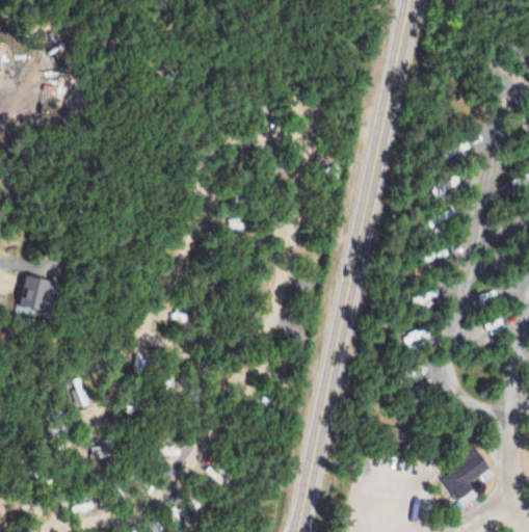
[(454,163),(472,149),(464,139),(446,153),(454,163)]
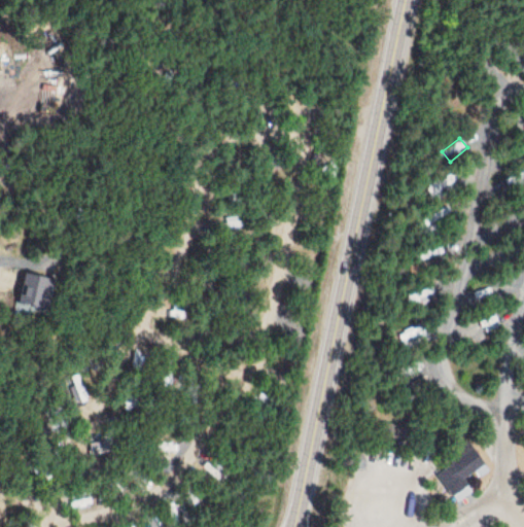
[(505,176),(508,189),(523,187),(523,173),(505,176)]
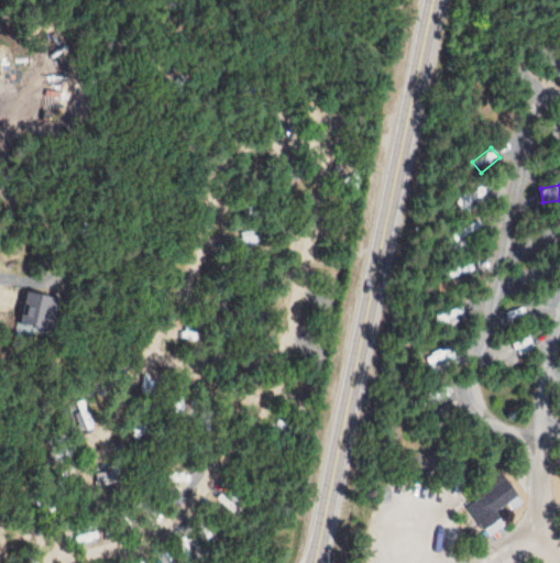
[(460,210),(485,200),(481,189),(456,198),(460,210)]
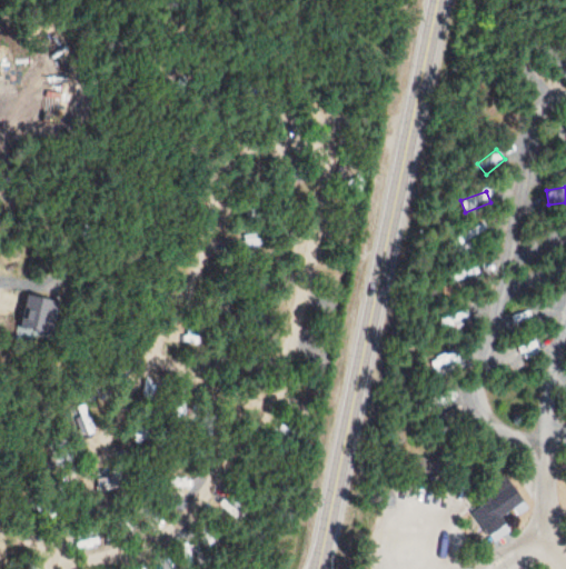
[(480,231),(477,225),(468,229),(472,236),(480,231)]
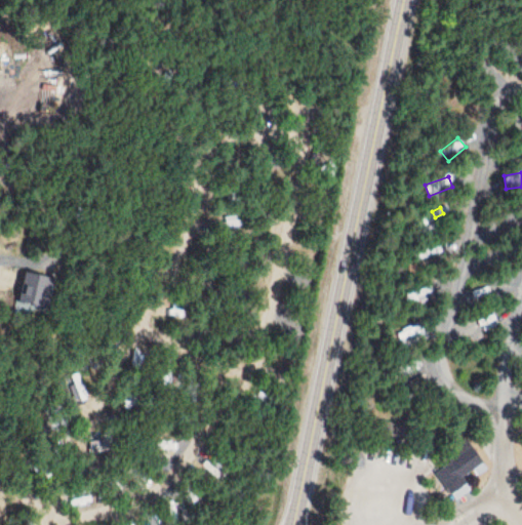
[(497,223),(500,231),(521,224),(519,215),(497,223)]
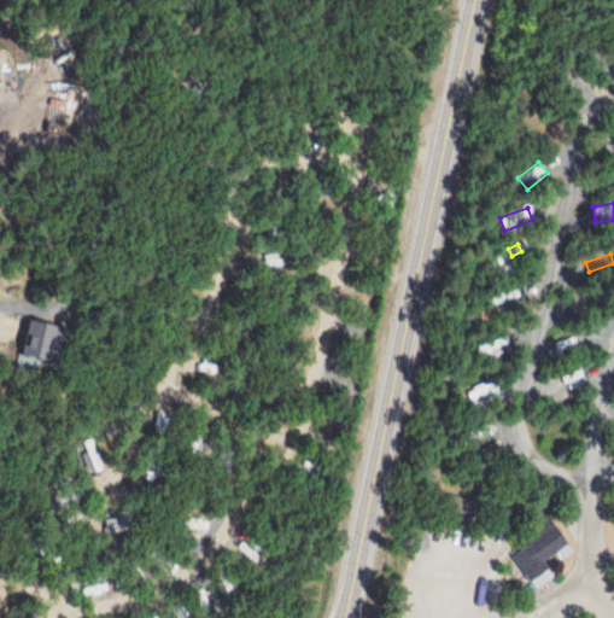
[(516,304),(512,291),(490,299),(495,313),(516,304)]
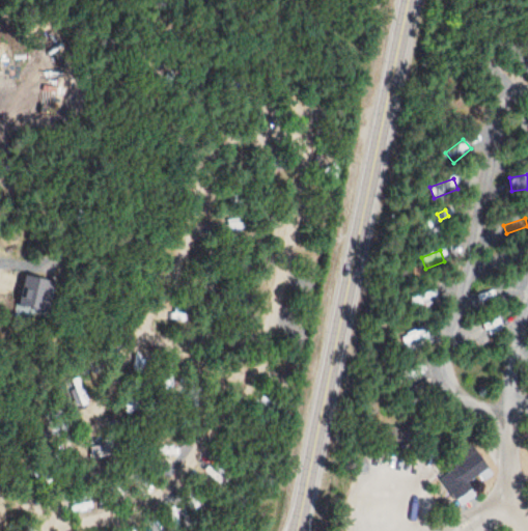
[(488,264),(494,273),(507,262),(501,254),(488,264)]
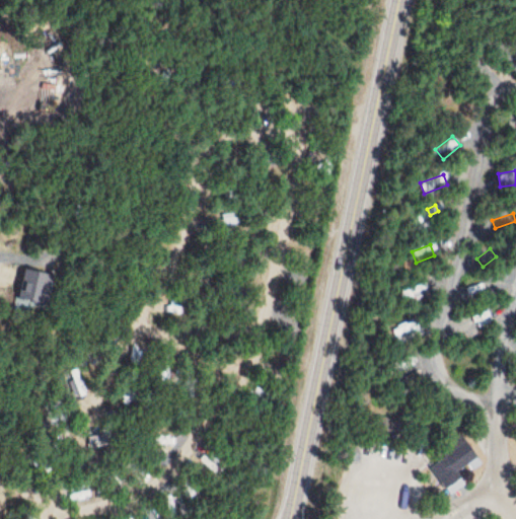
[(45,298),(45,269),(21,269),(21,298),(45,298)]
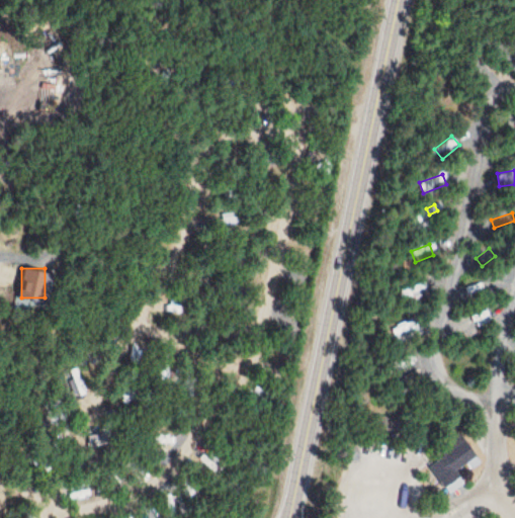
[(470,284),(474,297),(493,293),(490,279),(470,284)]
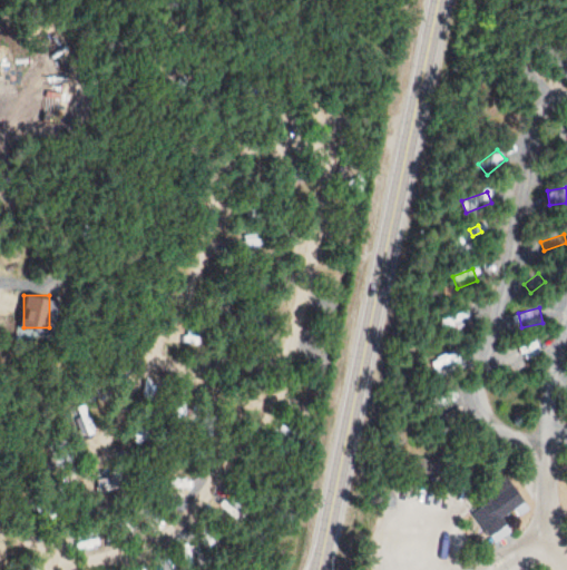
[(461,314),(448,315),(448,325),(462,324),(461,314)]
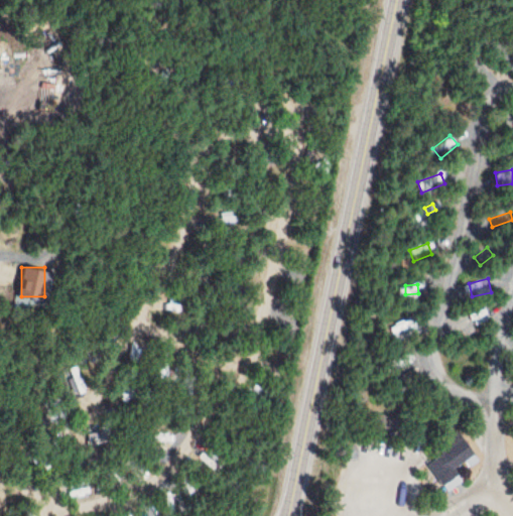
[(483,327),(480,313),(465,316),(468,330),(483,327)]
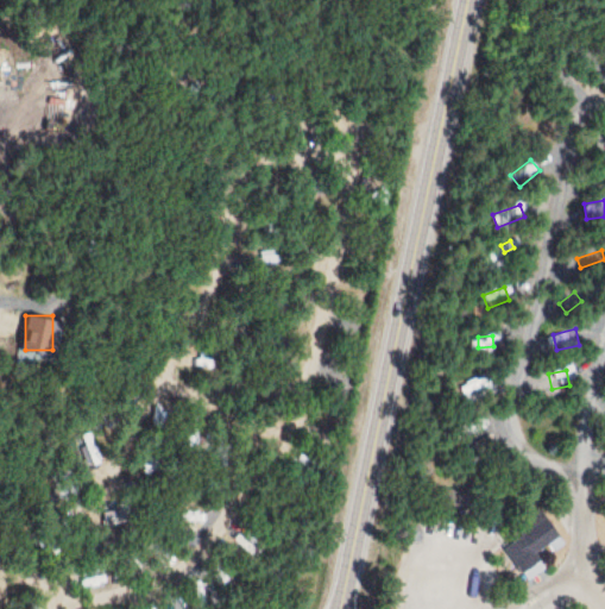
[(461,383),(462,391),(489,387),(487,378),(461,383)]
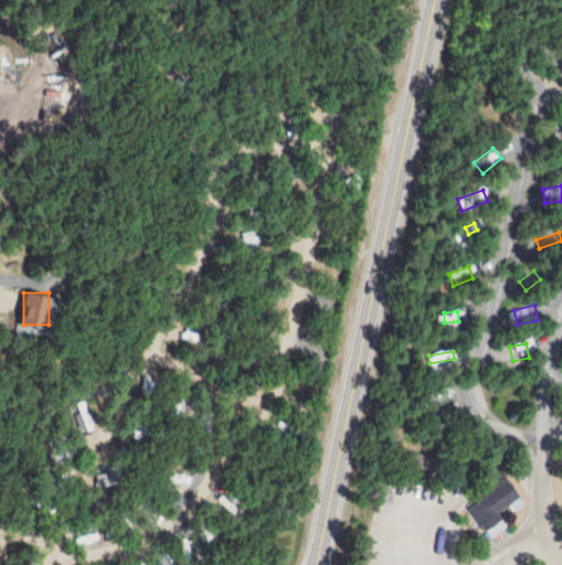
[(497,513),(520,498),(509,480),(467,508),(487,537),(506,526),(497,513)]
